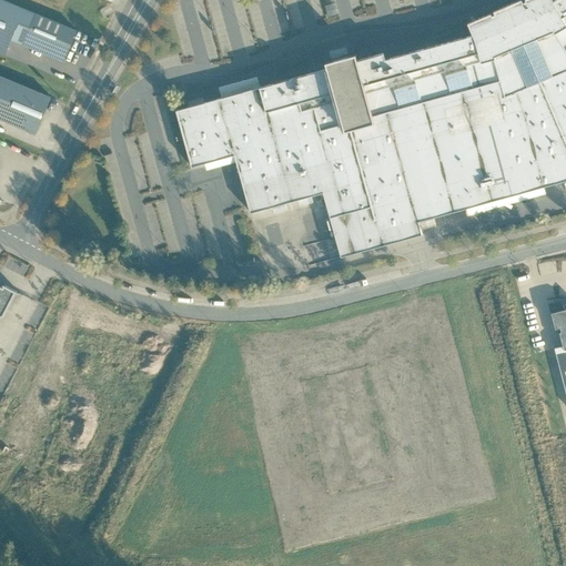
[(74,29),(0,0),(0,51),(4,53),(10,38),(62,58),(74,29)]
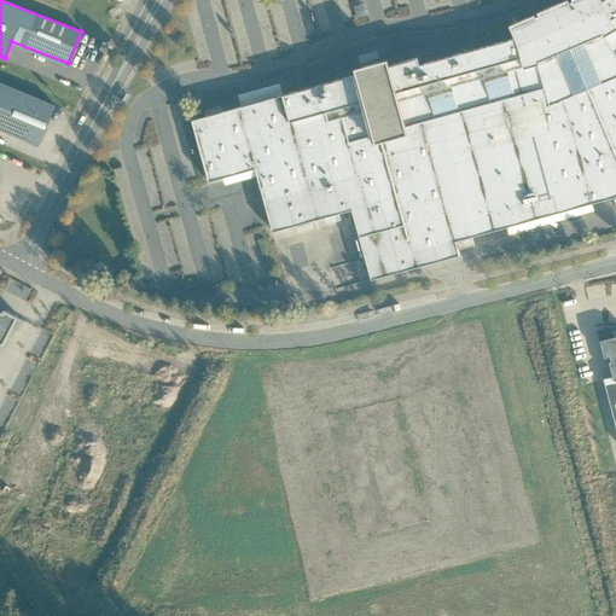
[(203,117),(190,121),(207,181),(255,169),(273,232),(317,219),(349,210),(371,282),(414,269),(459,257),(455,242),(506,227),(567,211),(592,204),(593,204),(615,197),(615,0),(574,0),(571,1),(567,4),(561,6),(539,15),(509,25),(513,39),(501,42),(481,48),(466,53),(449,58),(419,65),(417,58),(390,65),(388,58),(370,63),(354,67),(356,74),(282,96),(261,102),(237,108),(214,114),(203,117)]
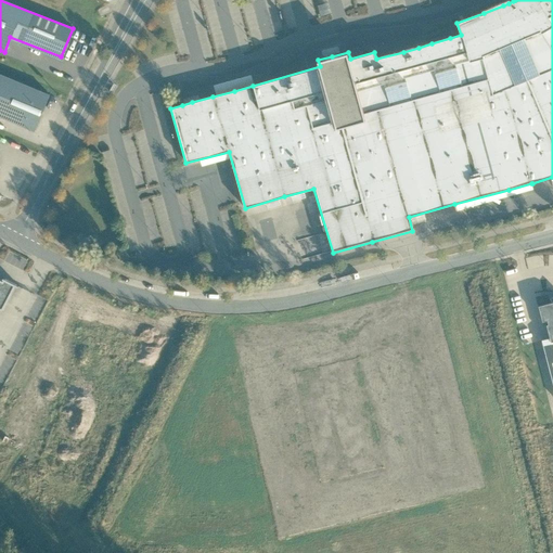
[(0,115),(34,129),(48,94),(0,75),(0,115)]
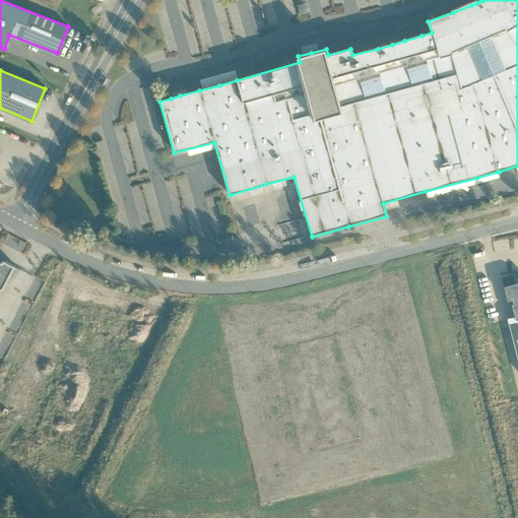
[(476,178),(426,191),(428,197),(500,177),(498,172),(476,178)]
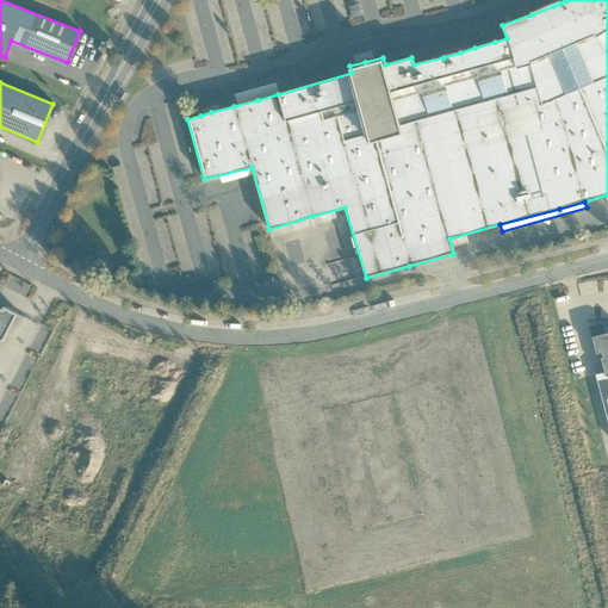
[(0,335),(13,310),(0,303),(0,335)]
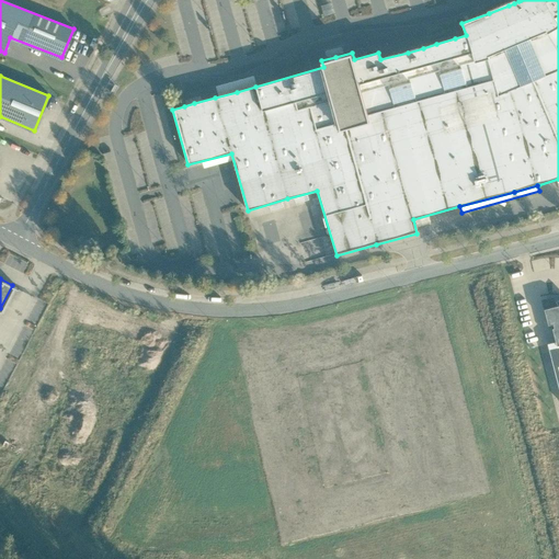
[(558,301),(543,305),(551,339),(545,341),(558,395),(558,301)]
